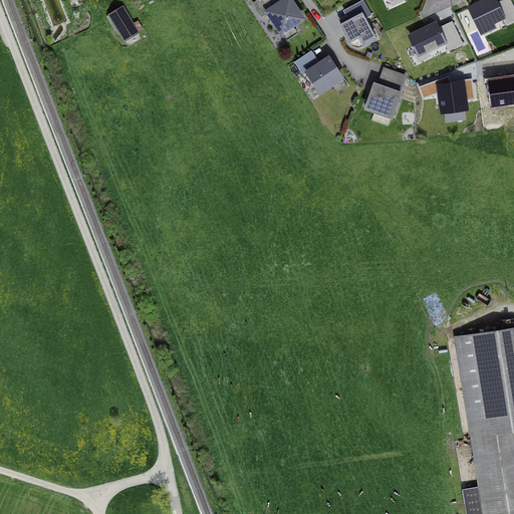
[(277,0),(257,0),(252,3),(261,17),(268,12),(280,32),(302,18),(289,0),(282,0),(279,2),(277,0)]
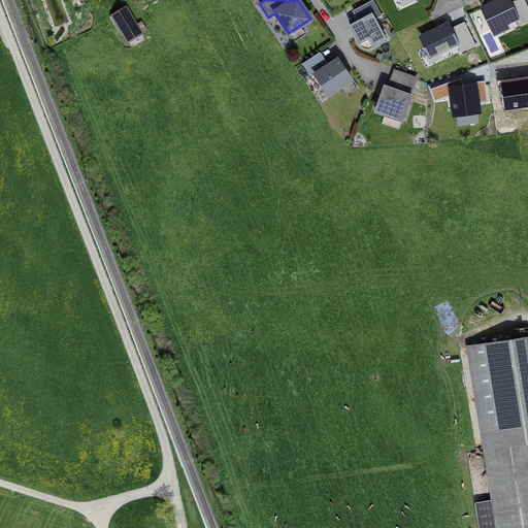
[(510,0),(491,0),(480,6),(494,36),(510,28),(508,24),(517,20),(519,24),(527,20),(527,7),(524,0),(510,0),(512,0),(510,0)]
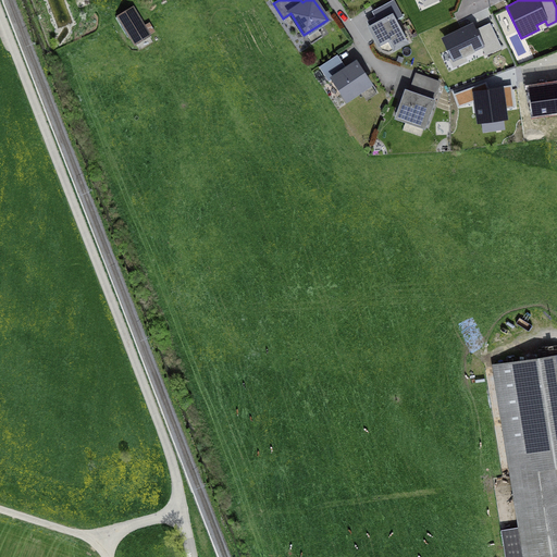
[(133,7),(119,15),(135,44),(149,36),(133,7)]
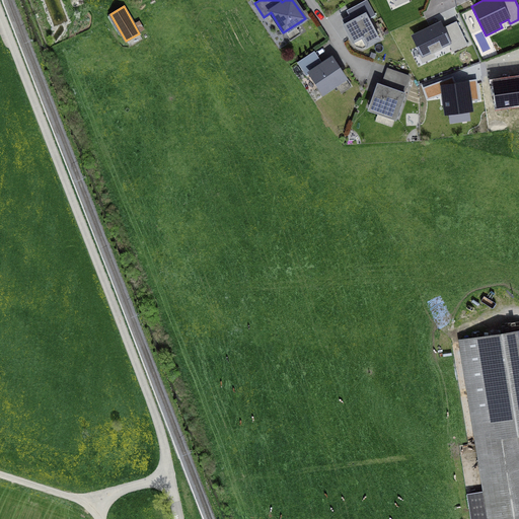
[(365,13),(344,23),(354,44),(364,39),(368,46),(379,40),(365,13)]
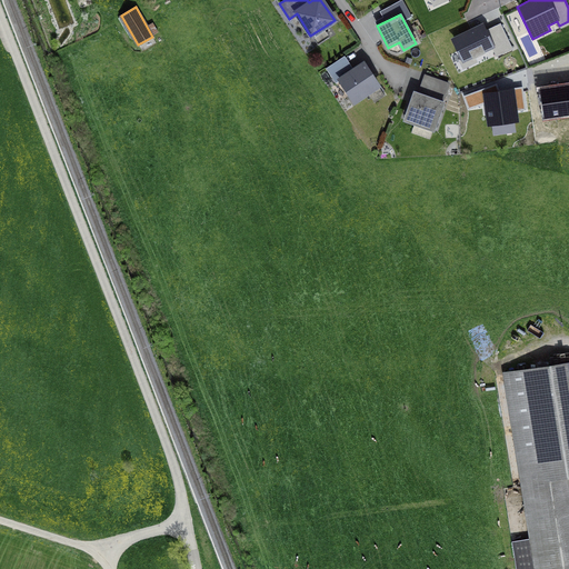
[(495,47),(483,25),(452,39),(463,62),(495,47)]
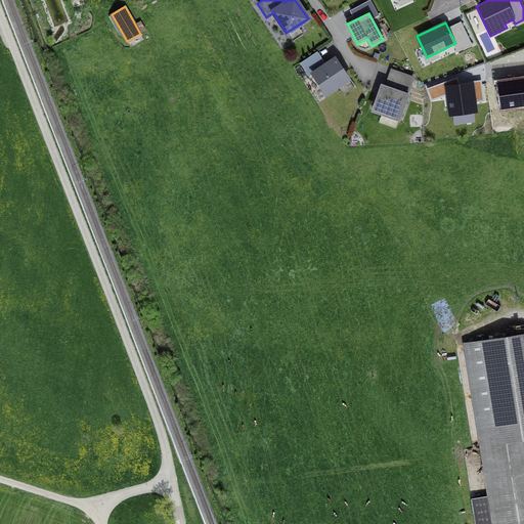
[(316,56),(302,64),(309,76),(313,74),(325,95),(349,81),(336,58),(322,67),(316,56)]
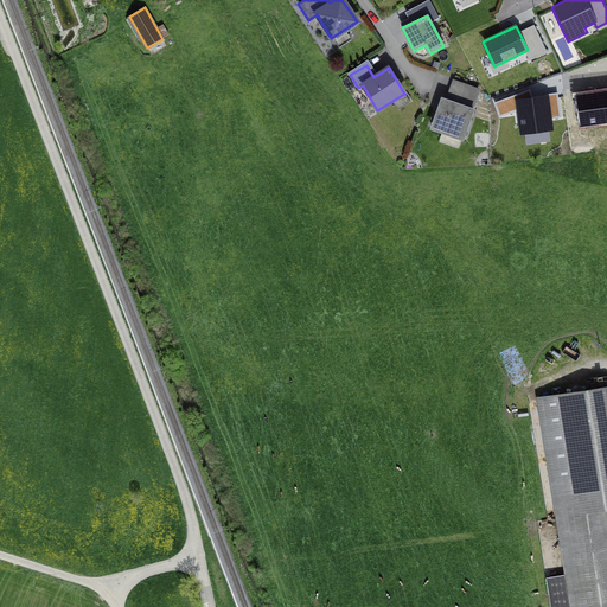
[(448,103),(441,100),(432,125),(446,131),(442,142),(458,148),(478,95),(454,87),(448,103)]
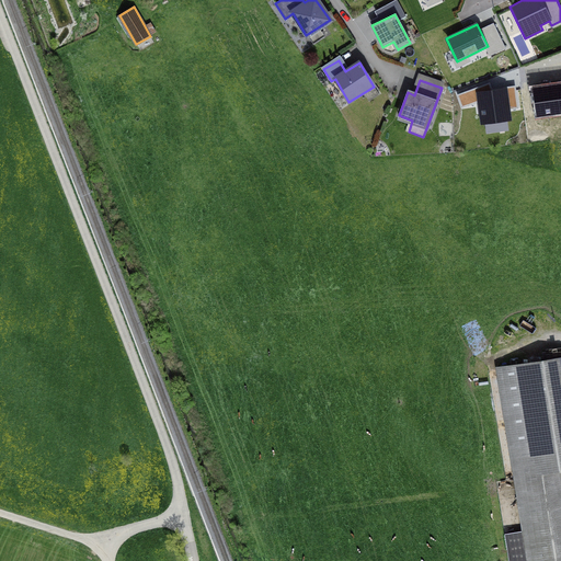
[(560,113),(560,84),(534,89),(537,116),(560,113)]
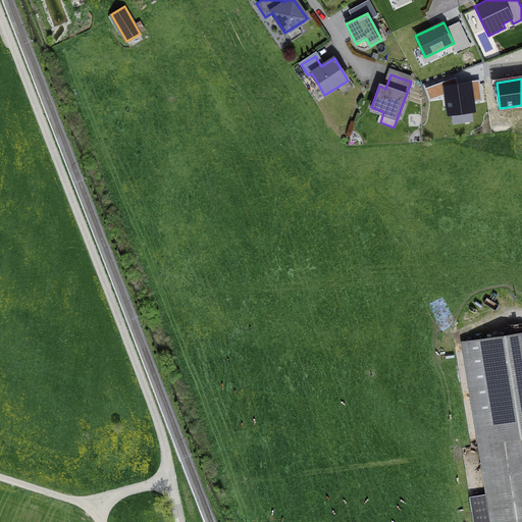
[(471,84),(445,87),(449,114),(475,111),(471,84)]
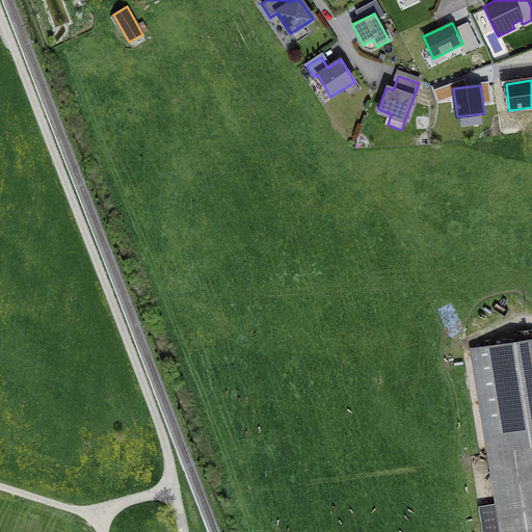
[(531,364),(529,342),(474,350),(497,503),(478,506),(482,531),(496,531),(501,531),(531,531),(531,510),(523,444),(531,443),(529,427),(531,426),(531,364)]
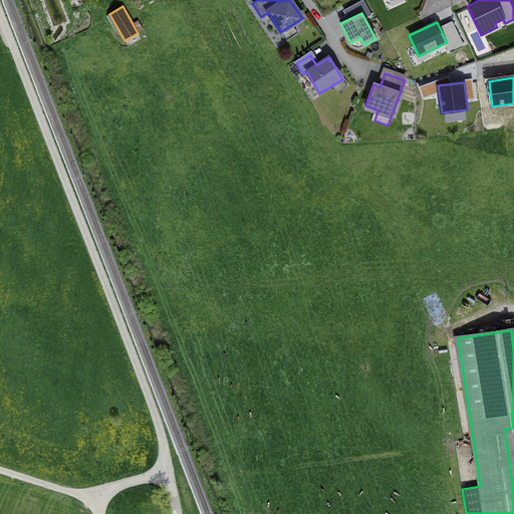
All buildings are outlined.
